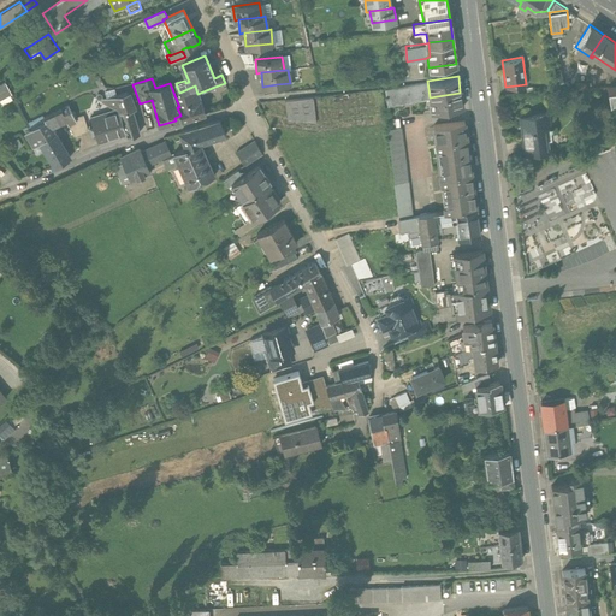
[(388,102),(430,98),(427,81),(385,86),(388,102)]
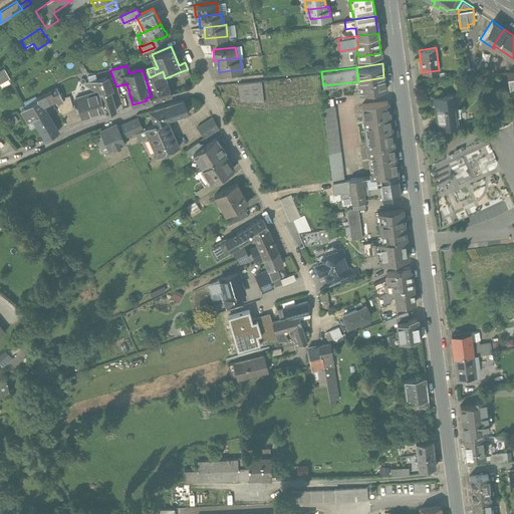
[(12,83),(4,70),(0,71),(0,85),(2,89),(12,83)]
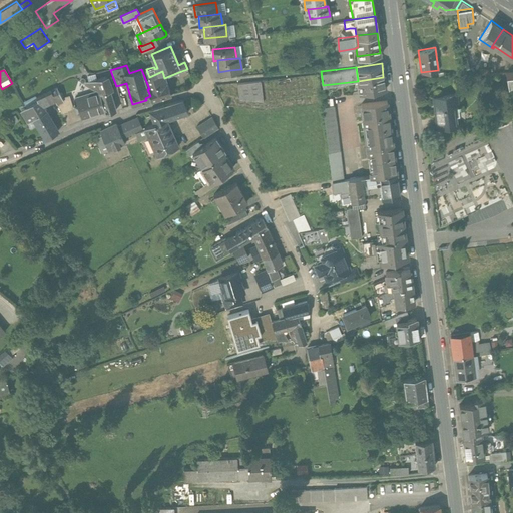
[(145,98),(146,100),(147,103),(170,95),(167,83),(166,83),(164,78),(162,71),(149,77),(145,79),(149,89),(147,89),(150,96),(145,98)]
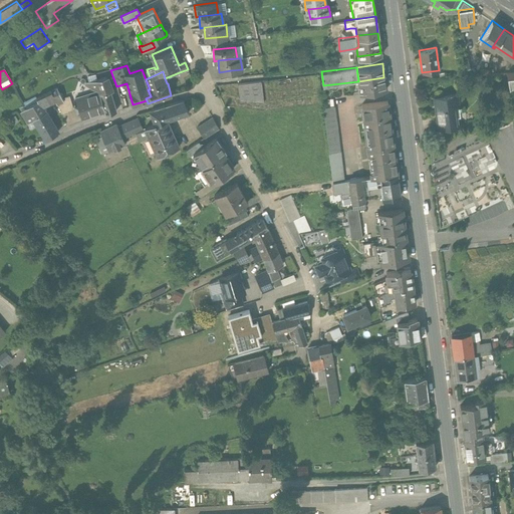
[(111,91),(107,77),(97,79),(89,81),(85,82),(84,85),(93,89),(98,90),(99,94),(109,91),(111,91)]
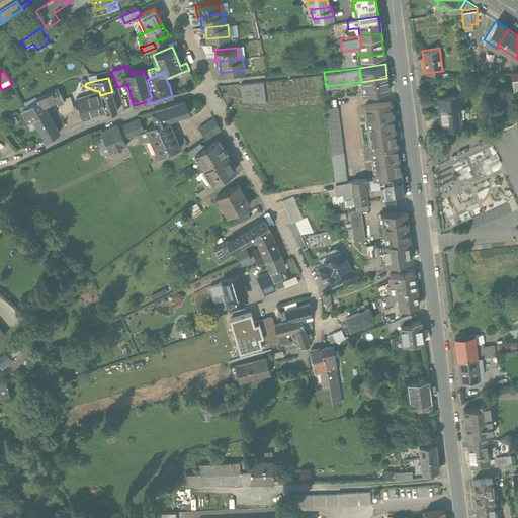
[(389,89),(386,78),(361,82),(362,92),(389,89)]
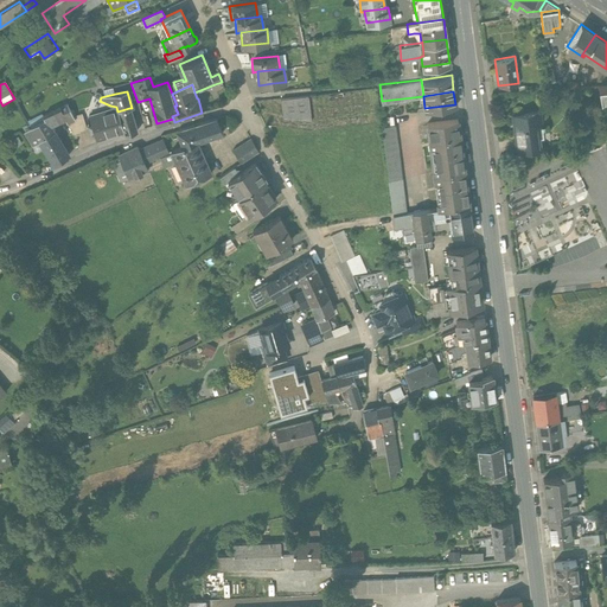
[(281,98),(283,115),(311,119),(308,95),(281,98)]
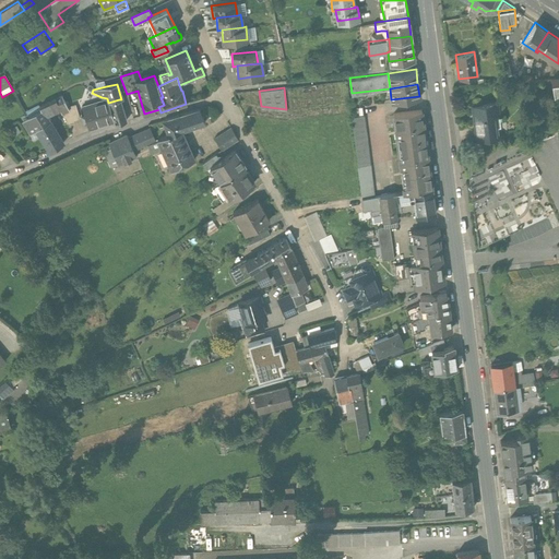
[(49,120),(46,116),(59,109),(67,122),(73,120),(73,119),(69,109),(68,107),(61,96),(39,107),(40,110),(23,120),(31,132),(36,129),(49,120)]
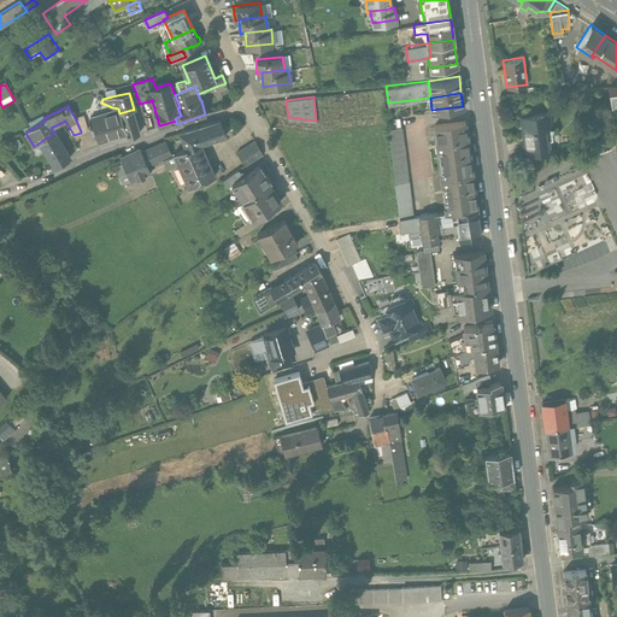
[(98,144),(125,134),(119,113),(118,109),(89,117),(98,144)]
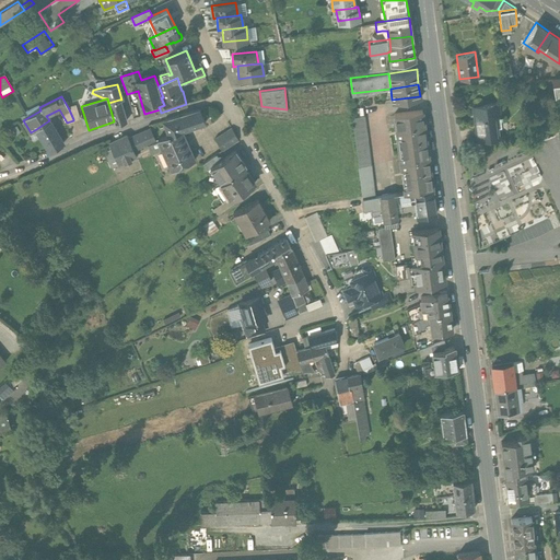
[(126,121),(119,100),(108,103),(114,121),(115,126),(126,121)]
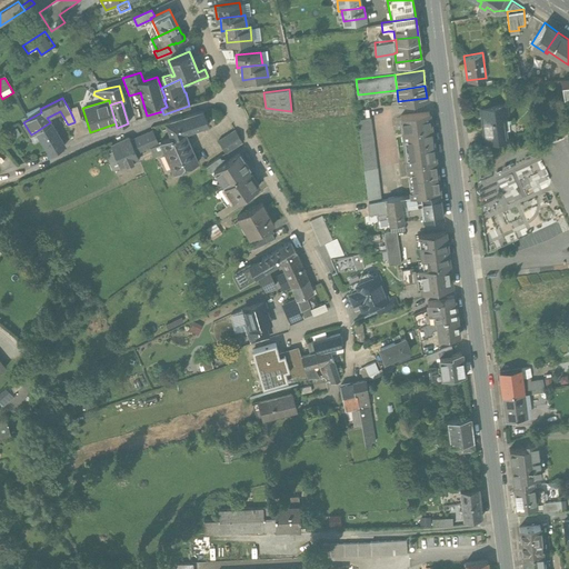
[(506,103),(480,107),(485,142),(505,139),(502,120),(509,119),(509,117),(508,117),(506,103)]
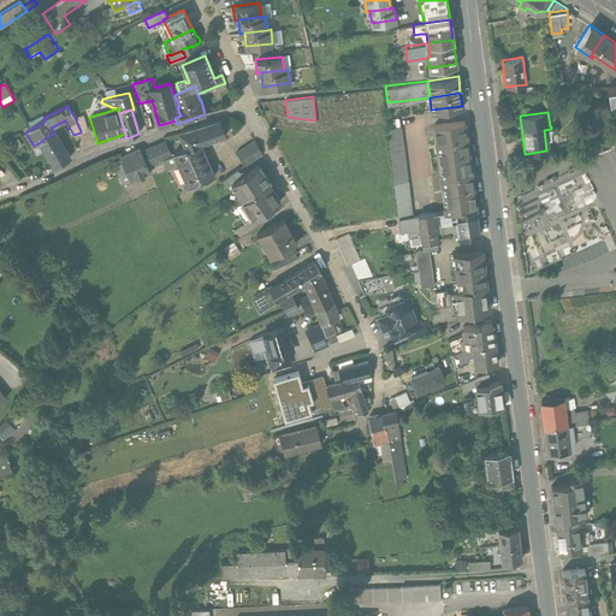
[(83,114),(75,118),(76,120),(81,131),(87,129),(83,114)]
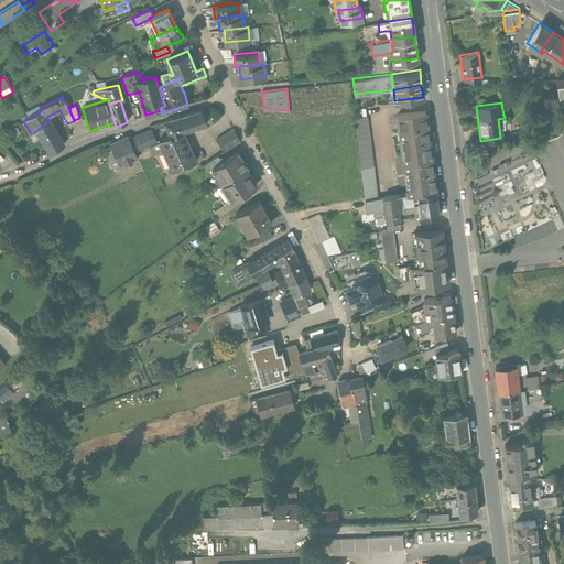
[(397,114),(399,129),(426,125),(425,110),(397,114)]
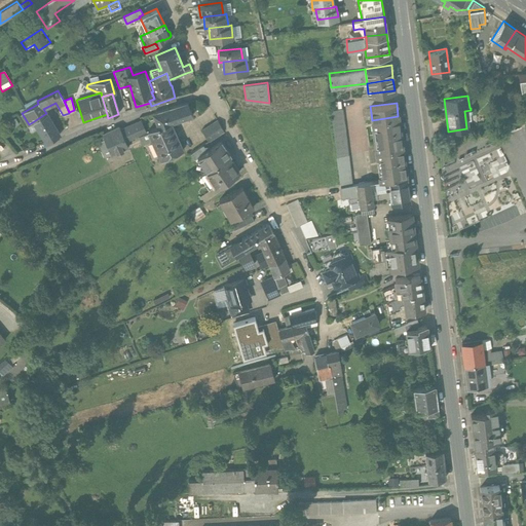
[(187,104),(153,114),(158,126),(158,127),(170,122),(171,123),(193,115),(187,104)]
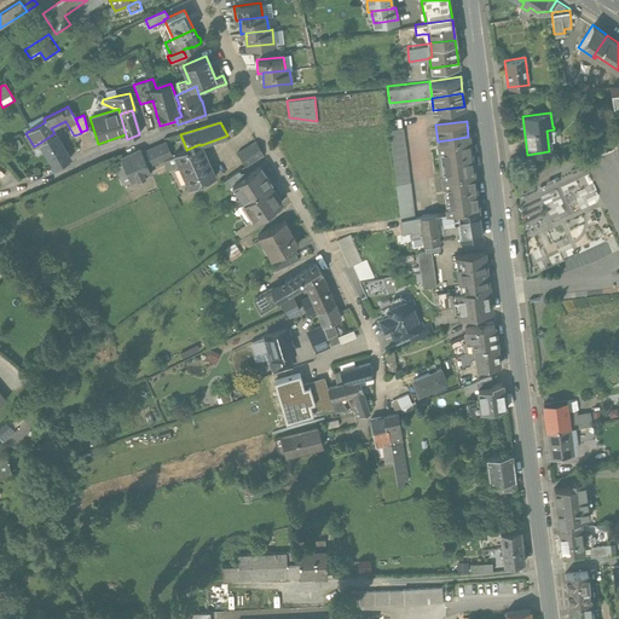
[(388,128),(400,218),(415,215),(403,126),(388,128)]
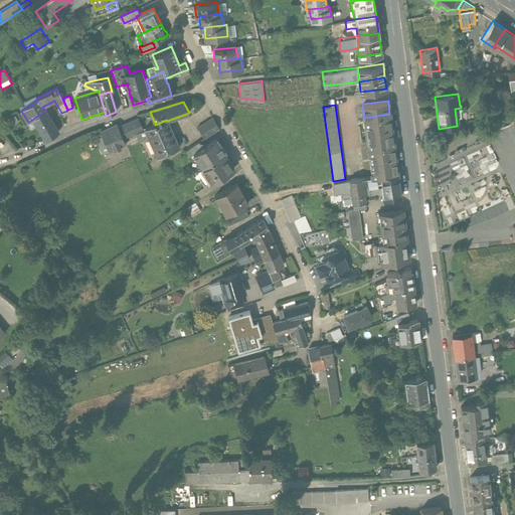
[(58,132),(45,111),(33,119),(45,140),(58,132)]
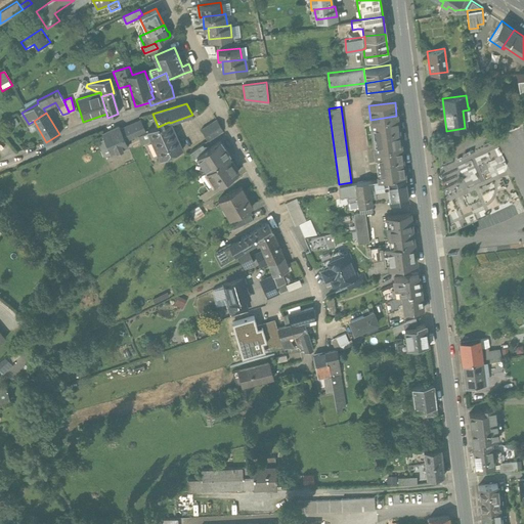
[(400,145),(396,116),(370,120),(374,149),(400,145)]
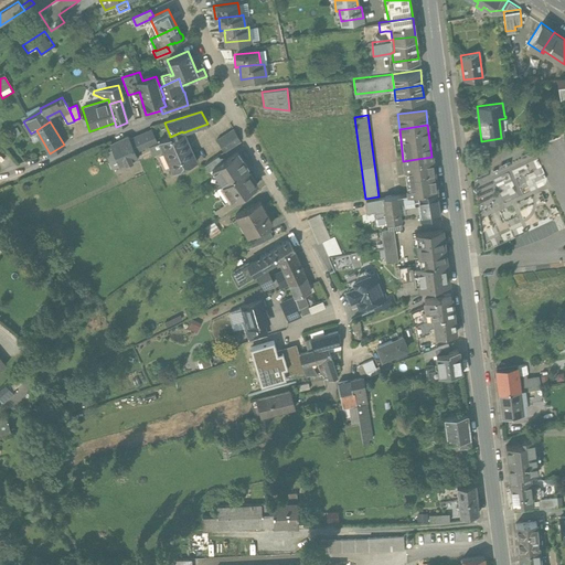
[(21,135),(17,128),(9,132),(13,139),(21,135)]
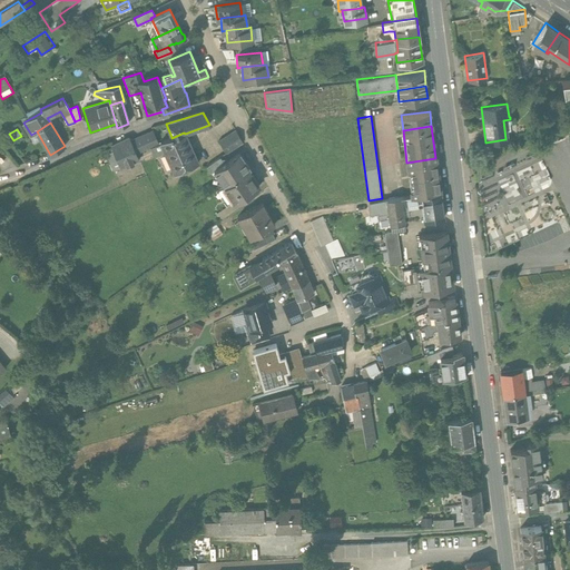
[(153,131),(130,140),(136,154),(158,144),(153,131)]
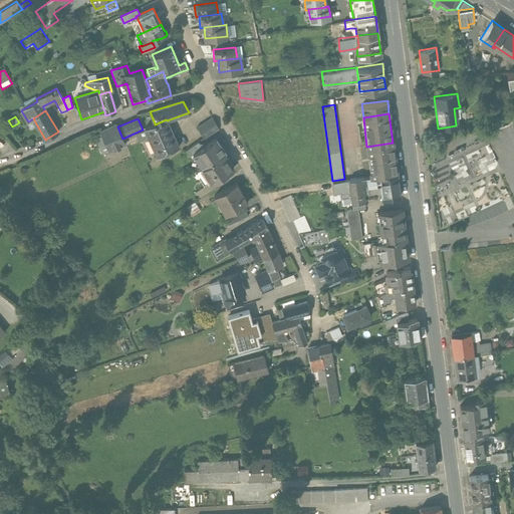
[(197,127),(204,138),(219,129),(212,118),(197,127)]
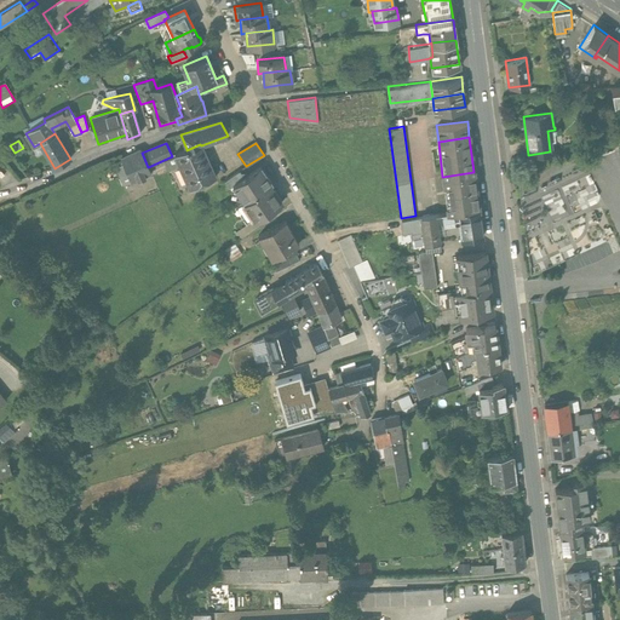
[(187,150),(187,149),(173,155),(176,158),(164,162),(168,172),(179,167),(189,189),(216,178),(201,145),(200,144),(187,150)]
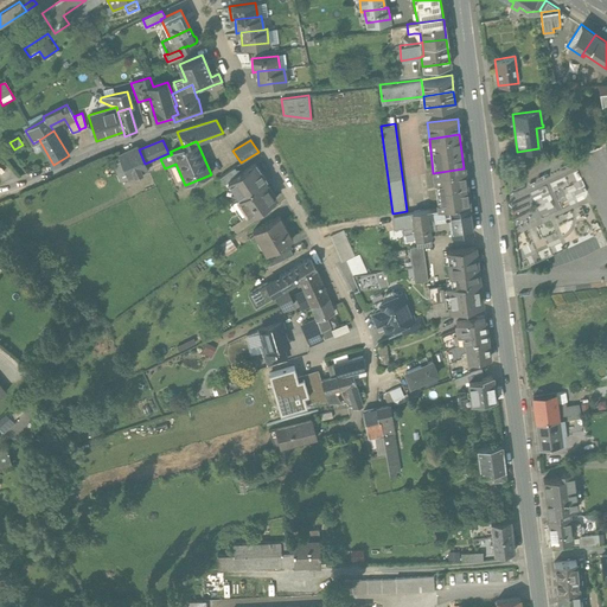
[(138,147),(117,155),(128,179),(148,171),(145,164),(139,149),(138,147)]
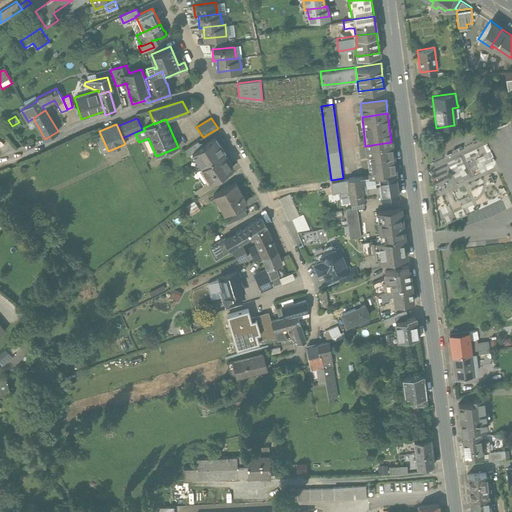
[(102,154),(108,151),(99,131),(93,134),(102,154)]
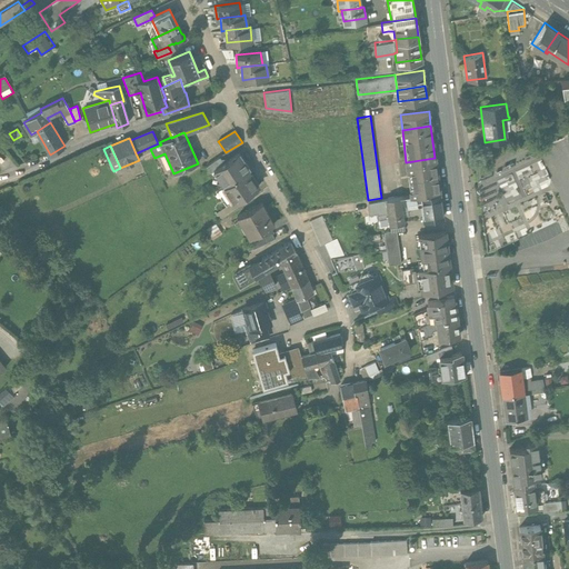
[(508,149),(482,170),(479,208),(495,209),(483,218),(486,223),(492,223),(492,213),(500,223),(485,229),(491,249),(515,240),(518,245),(518,237),(528,233),(529,220),(531,227),(535,227),(537,196),(523,201),(522,216),(505,222),(498,206),(501,205),(501,192),(509,201),(525,196),(525,195),(551,185),(539,151),(508,149)]
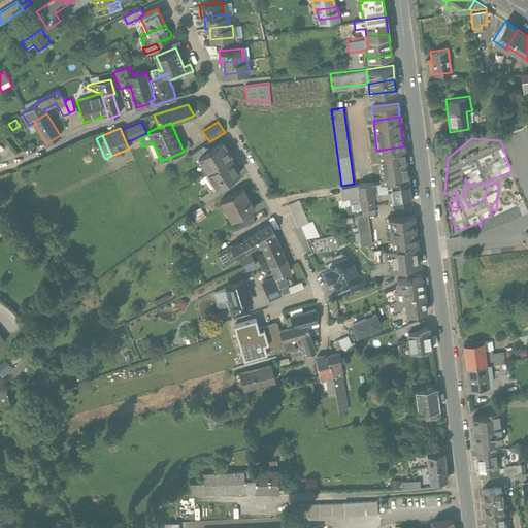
[(205,152),(197,158),(198,158),(207,172),(230,157),(231,156),(221,141),(205,152)]
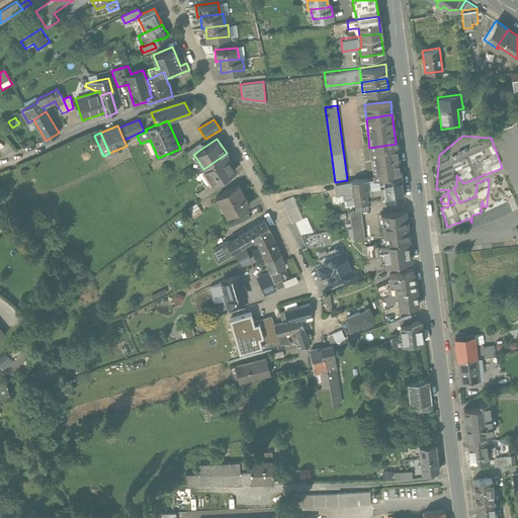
[(191,157),(194,155),(193,155),(201,149),(198,144),(187,151),(191,157)]
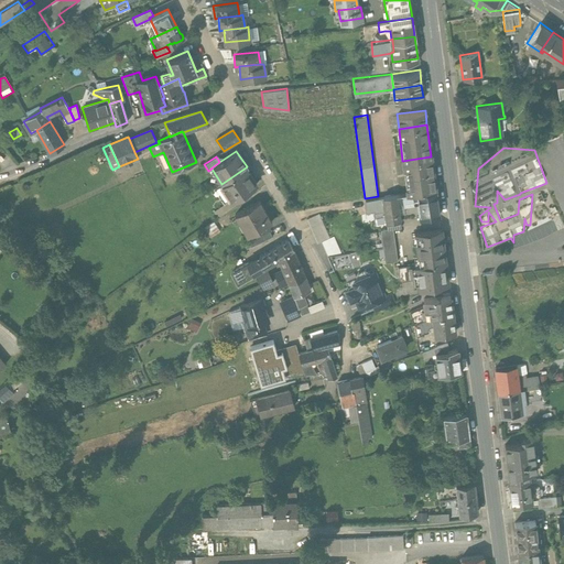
[(435,188),(431,156),(402,161),(408,193),(416,192),(435,188)]
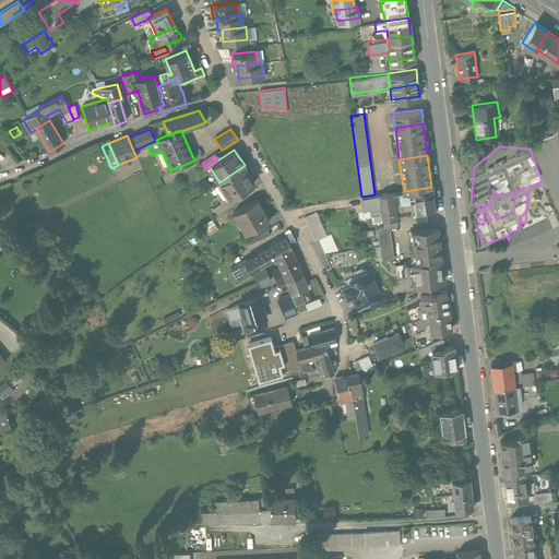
[(253,181),(244,166),(219,182),(211,188),(222,203),(253,181)]
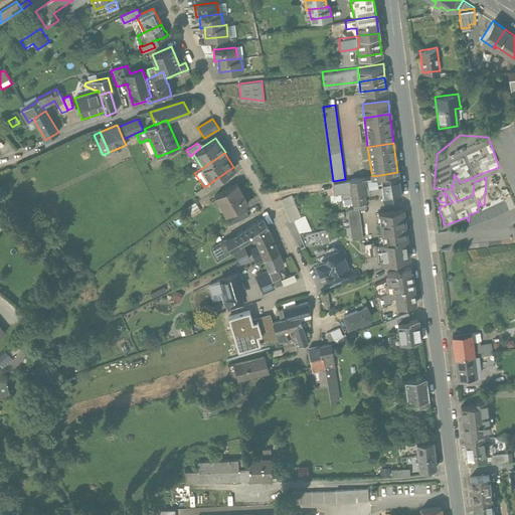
[(397,172),(380,175),(381,181),(383,197),(400,195),(397,172)]
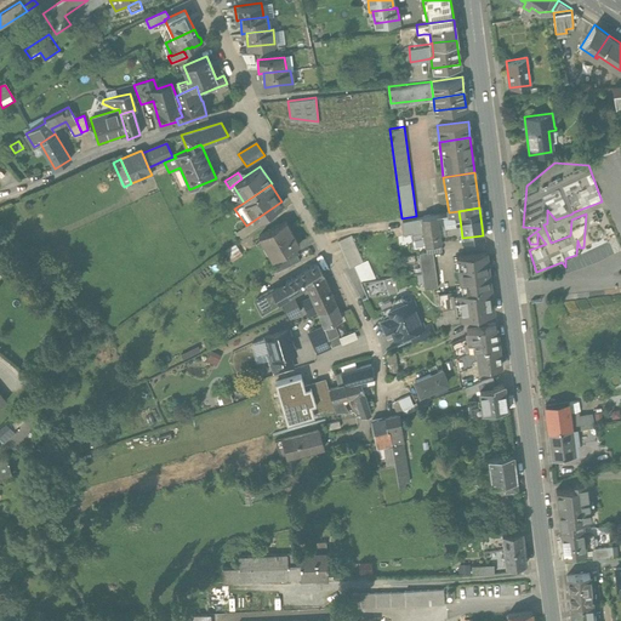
[(449,212),(437,214),(438,222),(444,223),(455,222),(460,218),(459,211),(449,212)]
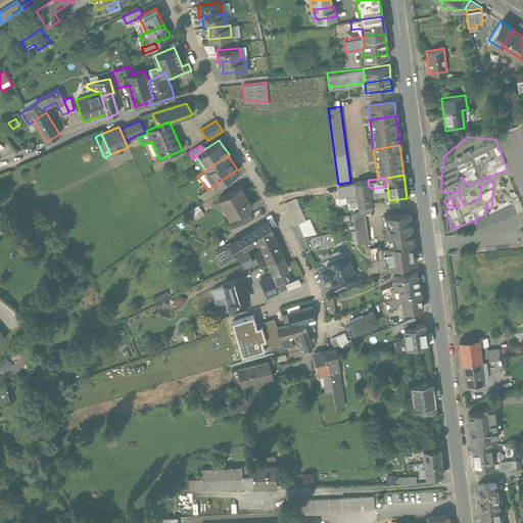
[(354,182),(358,203),(358,204),(371,202),(369,187),(368,180),(354,182)]
